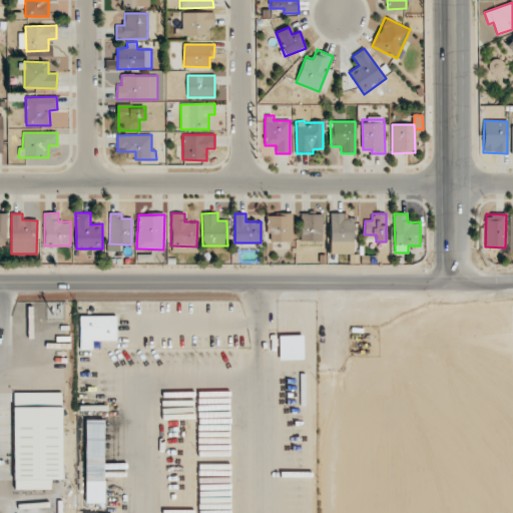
[(268,241),(292,241),(293,215),(269,214),(268,241)]
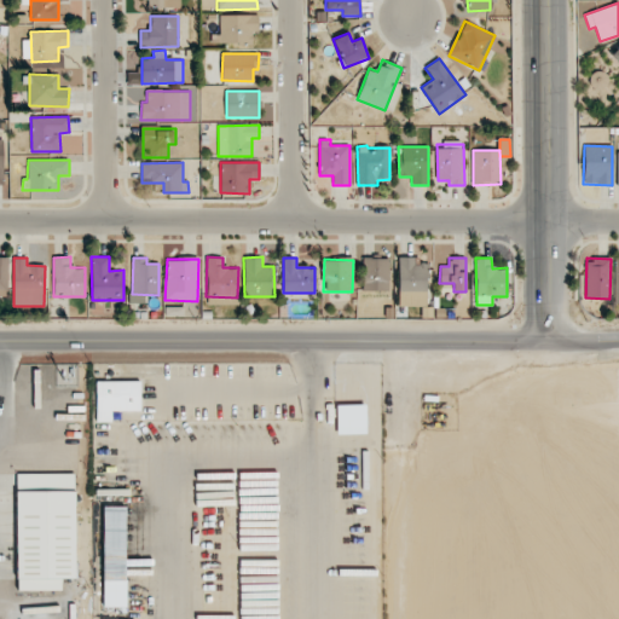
[(388,259),(363,259),(363,291),(389,291),(388,259)]
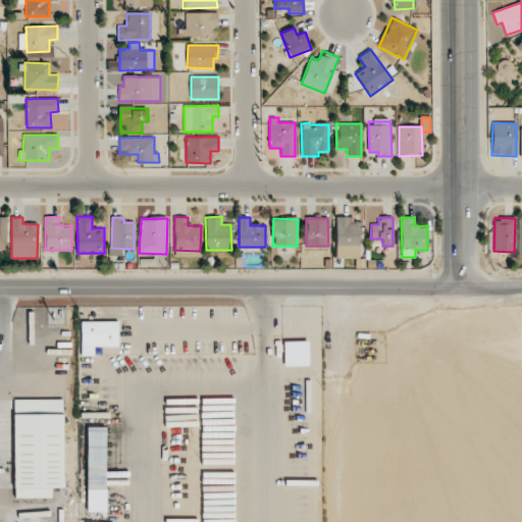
[(336,258),(360,258),(360,218),(335,218),(336,258)]
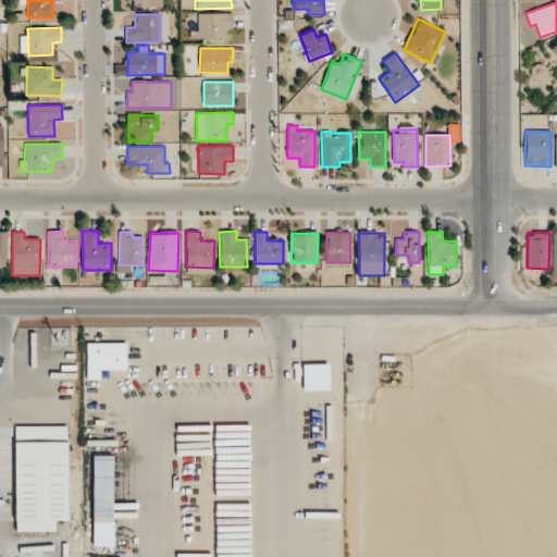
[(87,380),(108,380),(108,371),(127,370),(126,343),(86,344),(87,380)]
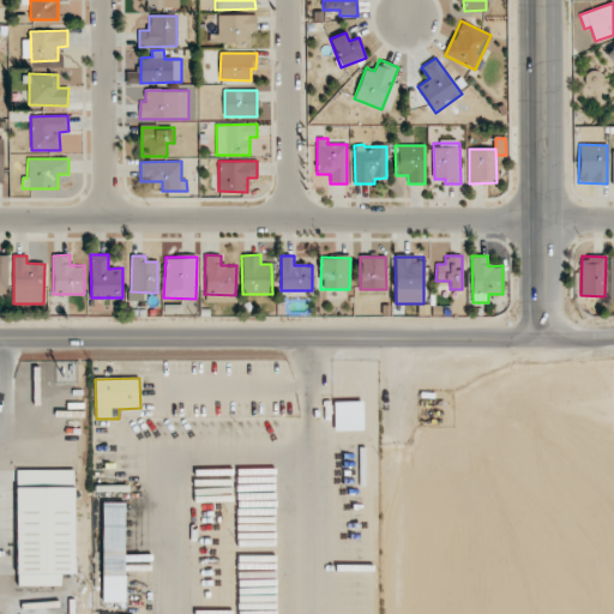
[(333,402),(335,431),(363,431),(362,401),(333,402)]
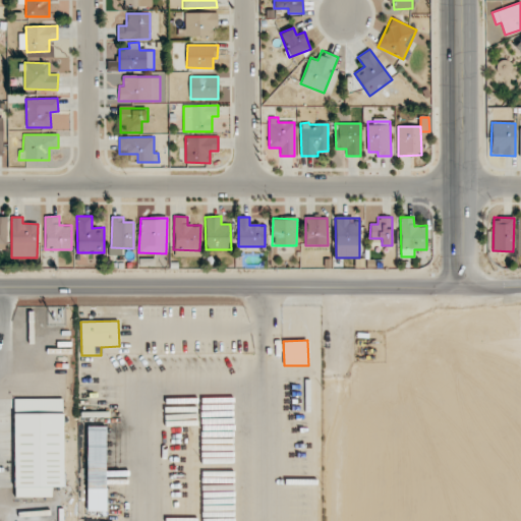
[(63,486),(62,398),(14,399),(15,498),(52,497),(51,486),(63,486)]
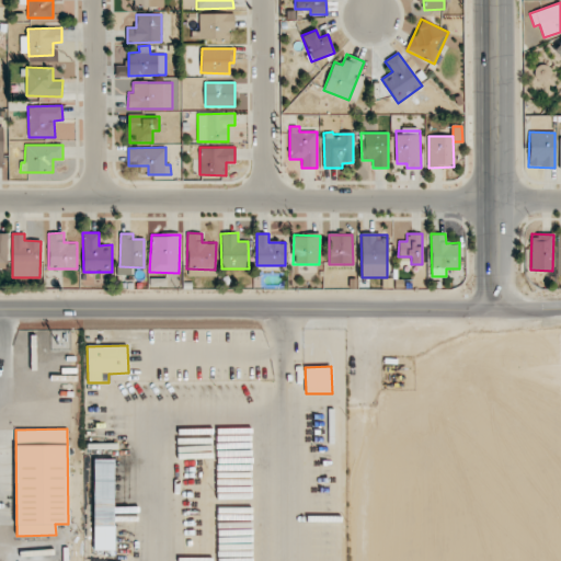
[(113,459),(93,459),(94,550),(114,550),(113,459)]
